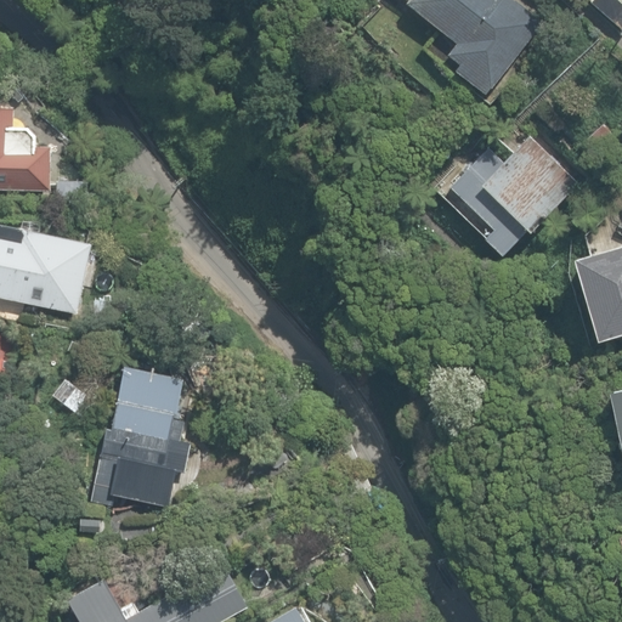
[(456,72),(486,95),(543,22),(514,0),(406,0),(408,1),(406,5),(457,44),(447,55),(461,64),(456,72)]
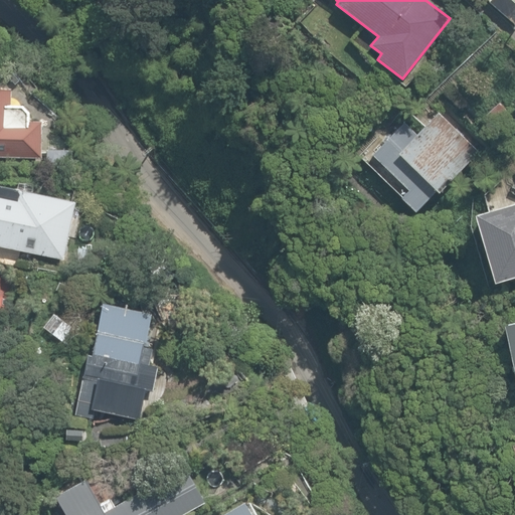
[(514,0),(491,0),(490,2),(514,23),(514,0)]
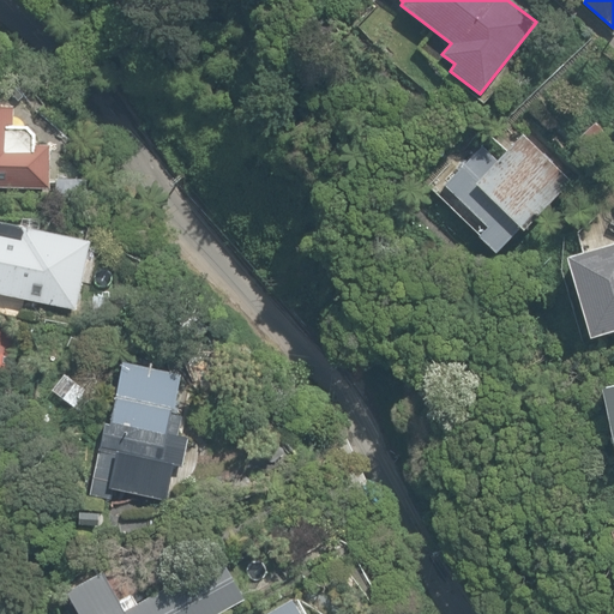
[(0,186),(49,188),(50,144),(35,144),(35,134),(28,127),(13,126),(14,107),(0,107),(0,186)]
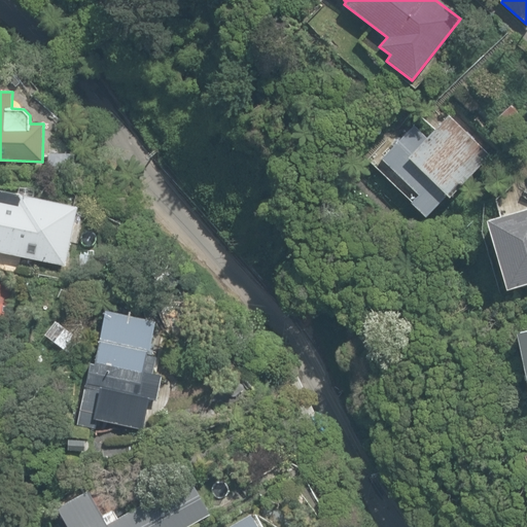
[(496,116),(503,125),(518,112),(512,104),(496,116)]
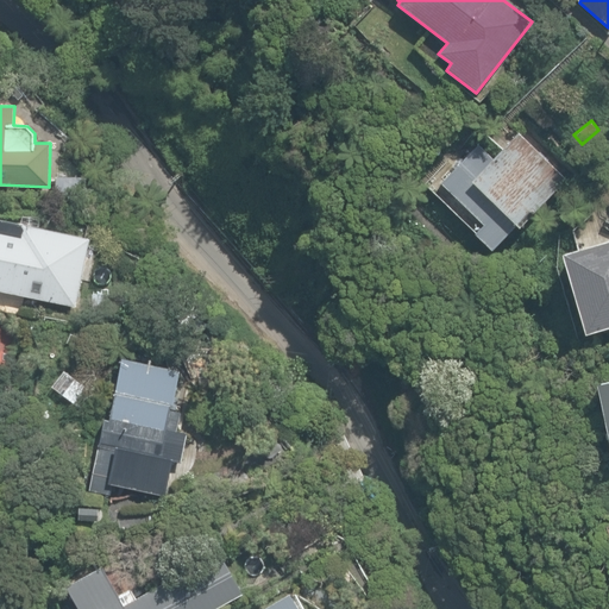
[(476,232),(494,249),(516,225),(520,227),(566,179),(519,132),(493,158),(479,145),(444,182),(485,223),(476,232)]
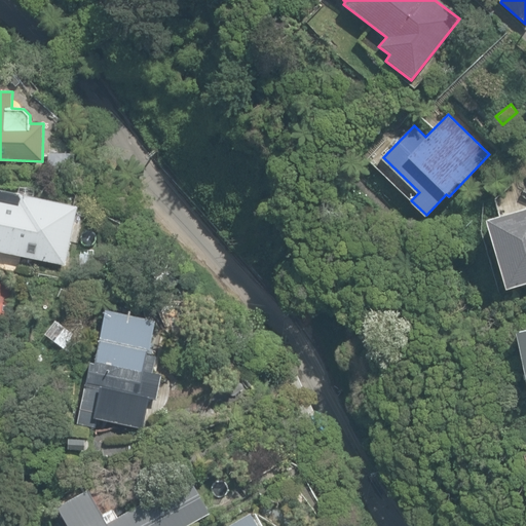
[(49,154),(49,171),(75,171),(74,153),(49,154)]
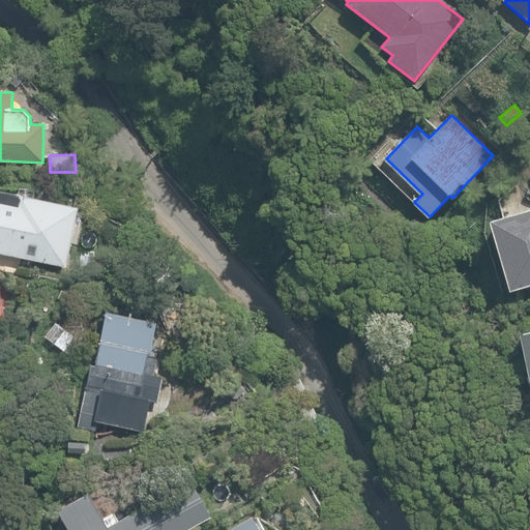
[(0,252),(65,265),(78,207),(20,195),(18,202),(0,198),(0,252)]
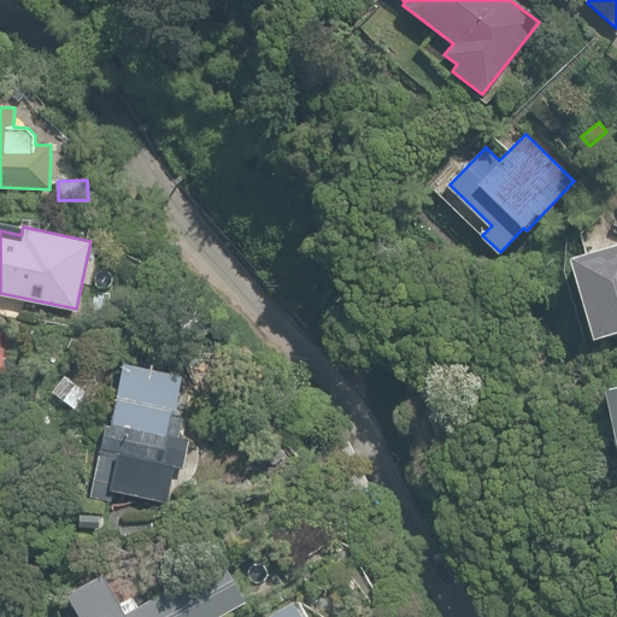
[(616,242),(568,258),(593,338),(616,330),(616,242)]
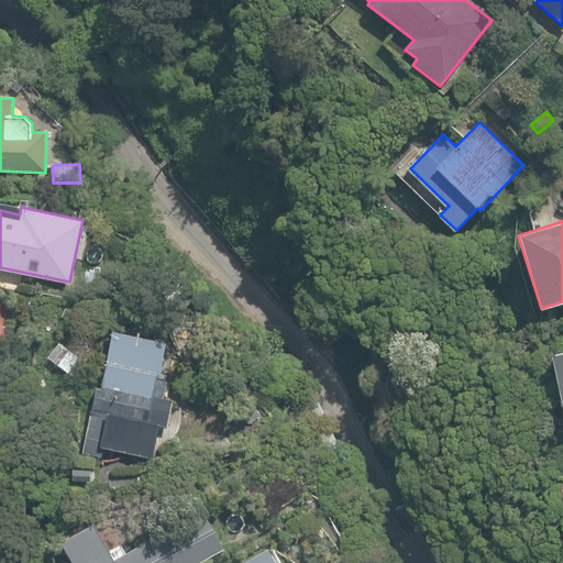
[(0,339),(13,340),(17,306),(0,304),(0,339)]
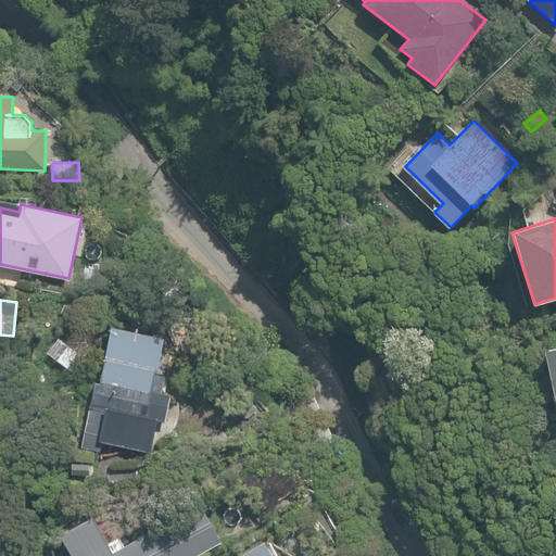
[(83,446),(102,451),(110,412),(129,416),(127,425),(153,430),(165,376),(158,374),(165,338),(112,327),(100,383),(97,382),(83,446)]
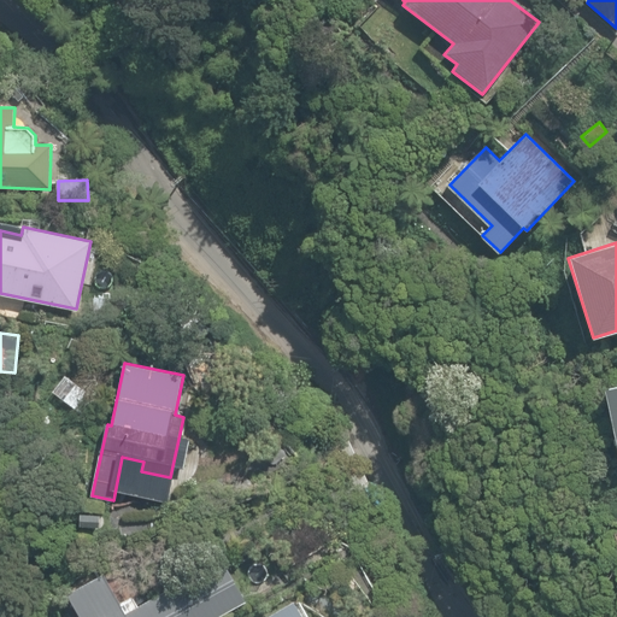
[(63,369),(48,389),(80,412),(94,391),(63,369)]
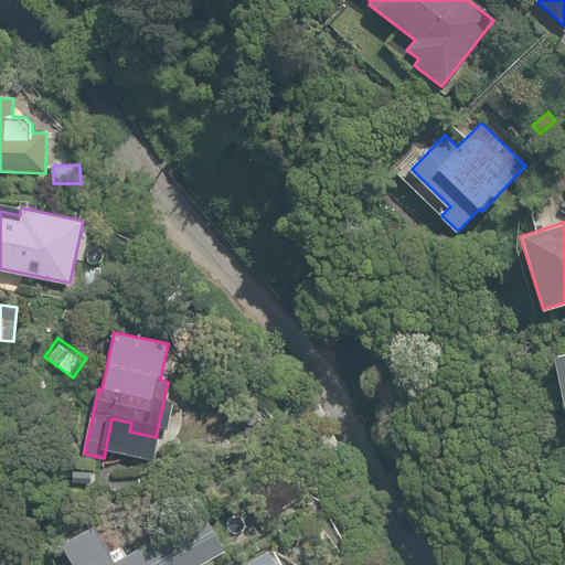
[(63,541),(75,564),(196,564),(225,550),(204,511),(126,554),(121,545),(110,552),(95,524),(93,525),(89,520),(60,535),(63,541)]
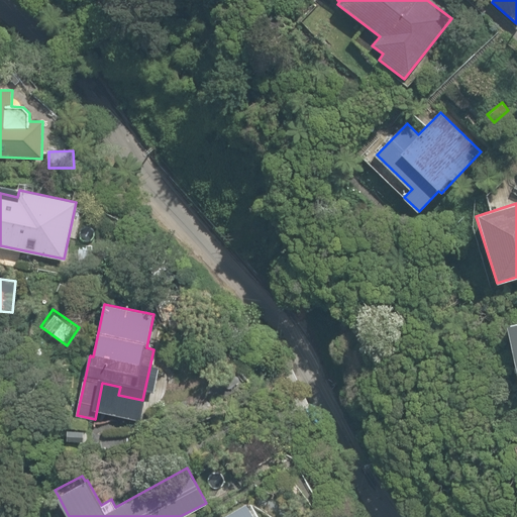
[(253,516),(245,503),(221,516),(253,516)]
